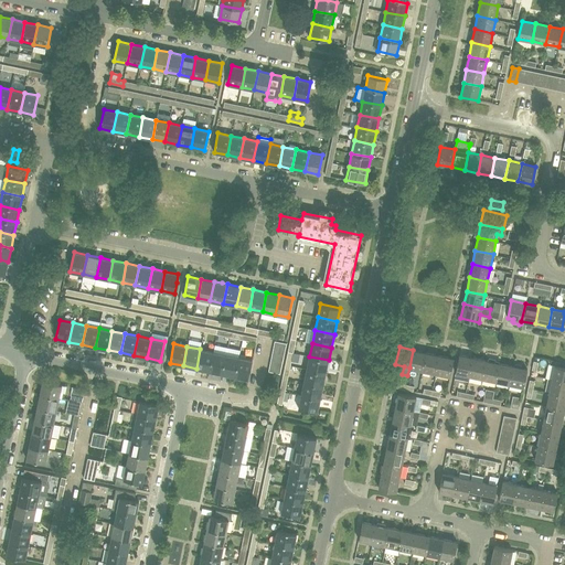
[(209,371),(213,352),(200,349),(196,369),(209,371)]
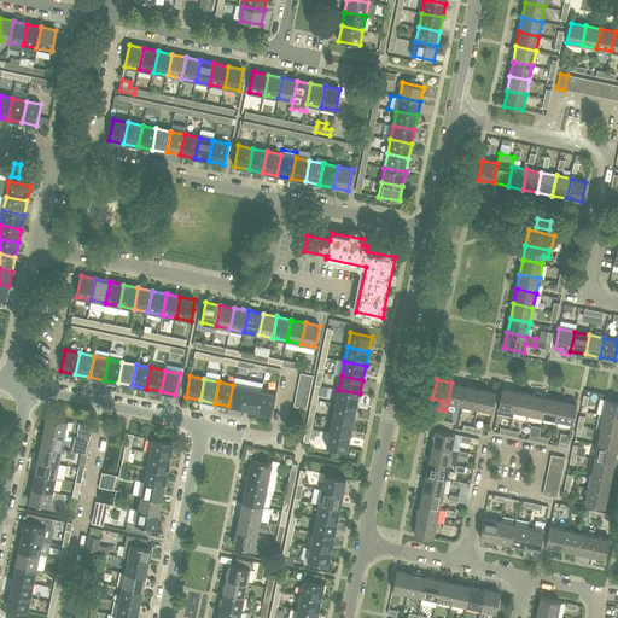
[(462,406),(466,385),(452,383),(448,402),(462,406)]
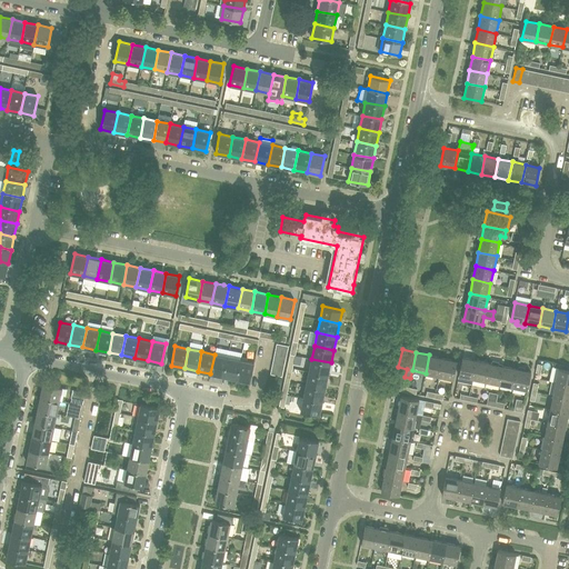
[(223,377),(228,357),(215,355),(210,373),(223,377)]
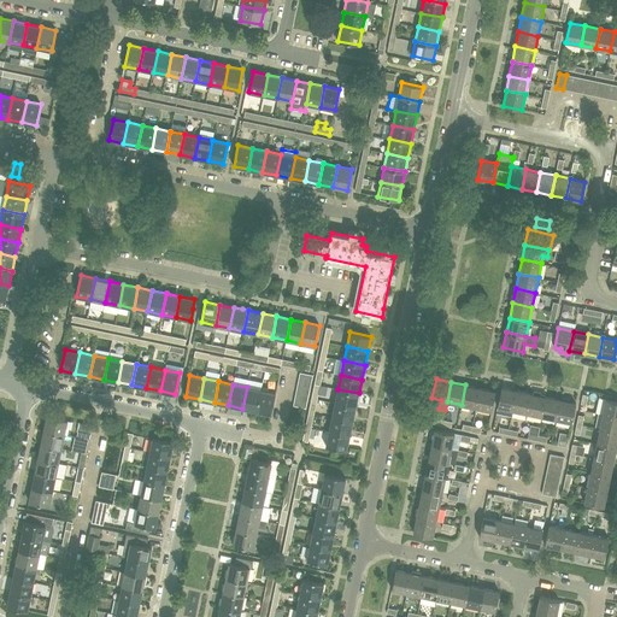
[(476,407),(480,388),(465,385),(462,405),(476,407)]
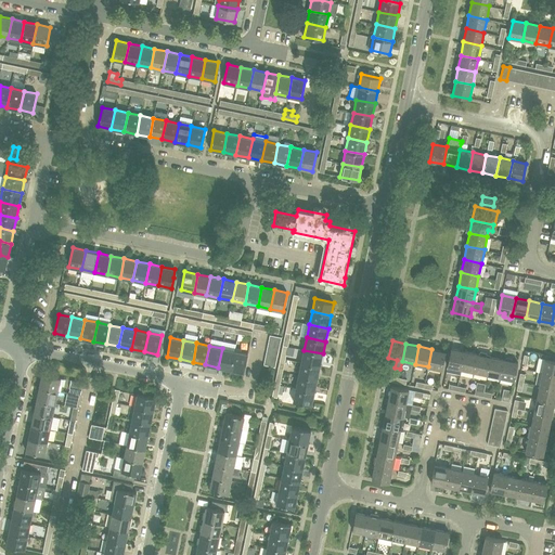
[(231,370),(234,351),(222,348),(218,368),(231,370)]
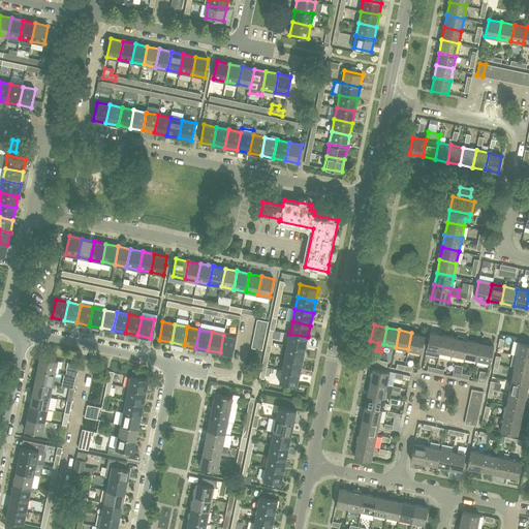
[(440,351),(443,335),(430,332),(427,349),(440,351)]
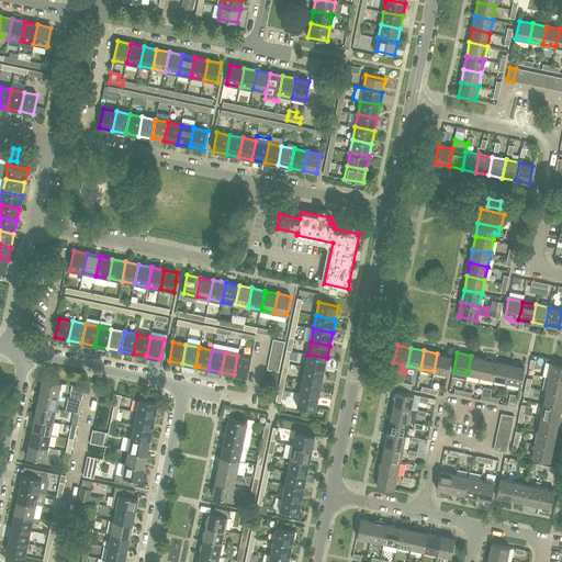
[(437,353),(434,371),(448,374),(451,357),(437,353)]
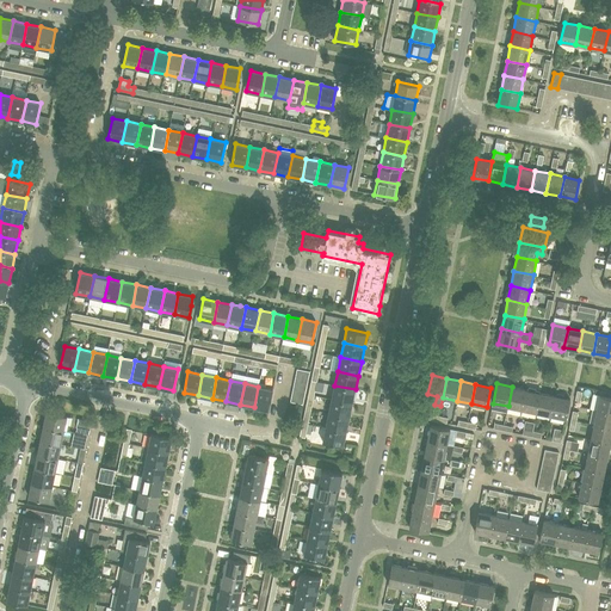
[(352,403),(356,389),(334,386),(332,399),(352,403)]
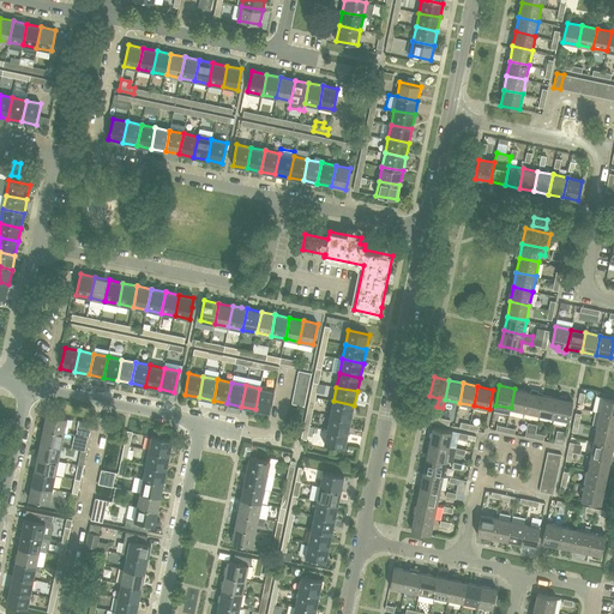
[(259,389),(256,409),(270,413),(275,391),(259,389)]
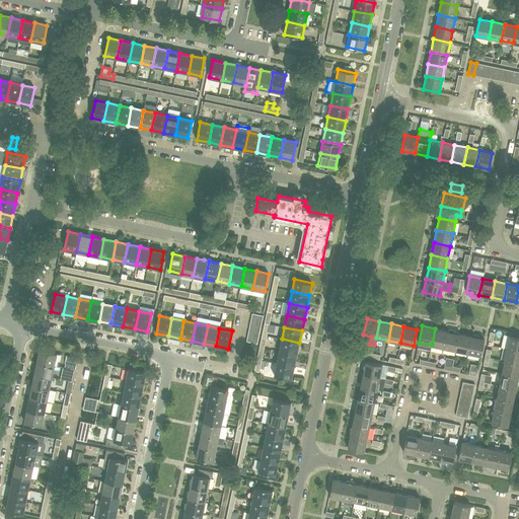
[(444,348),(447,331),(435,328),(432,345),(444,348)]
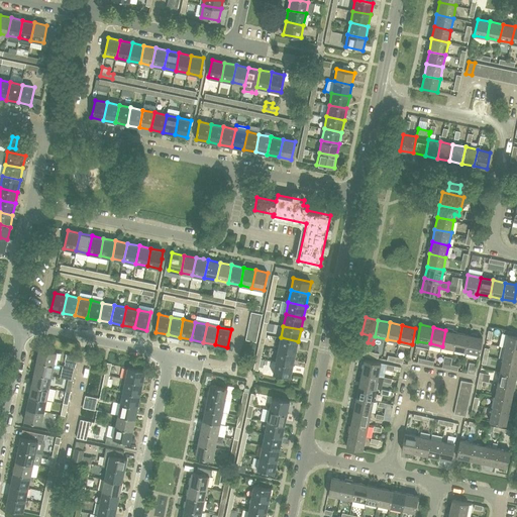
[(457,332),(454,331),(454,330),(454,329),(447,327),(446,328),(446,330),(445,330),(442,346),(454,348),(457,332)]
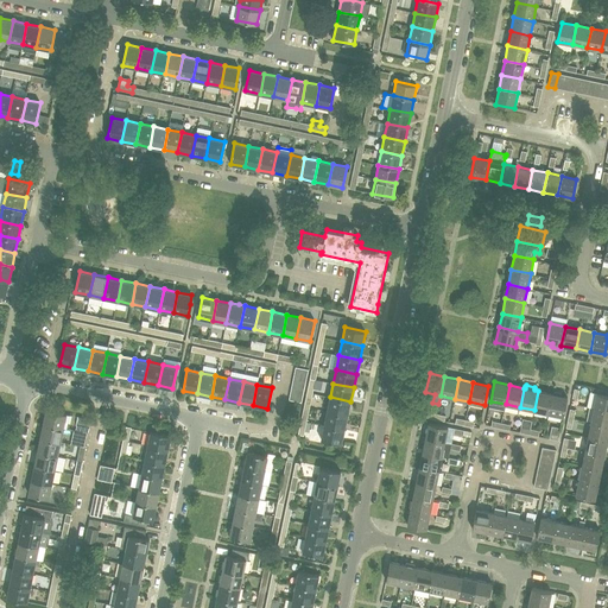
[(549,413),(552,394),(538,391),(534,410),(549,413)]
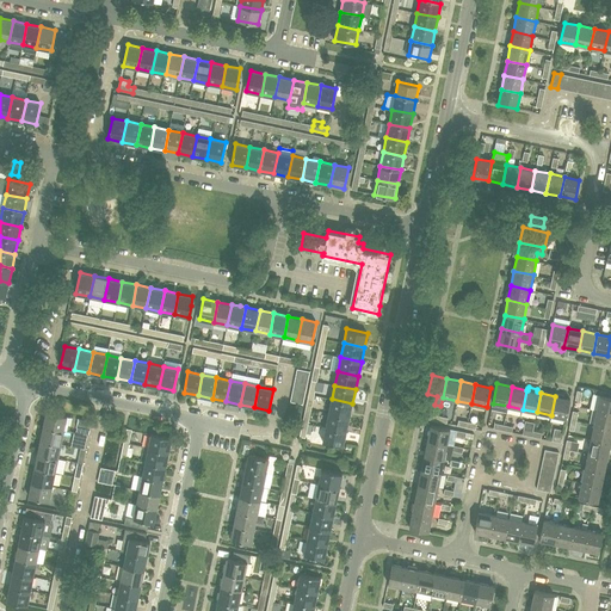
[(571,399),(565,397),(565,396),(563,395),(559,394),(556,395),(556,396),(555,396),(551,415),(567,419),(571,399)]
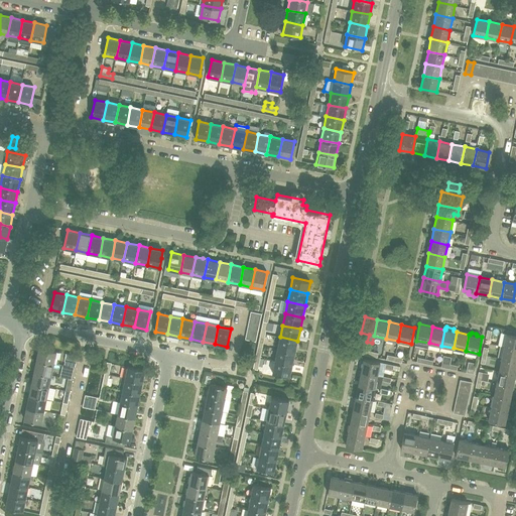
[(504,347),(515,349),(515,335),(507,334),(504,347)]
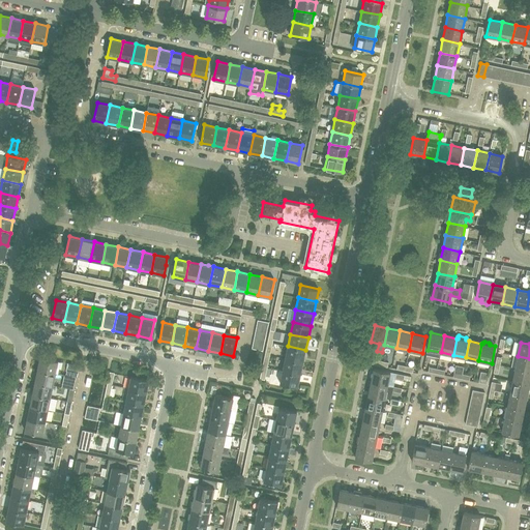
[(303,362),(305,350),(288,346),(285,358),(303,362)]
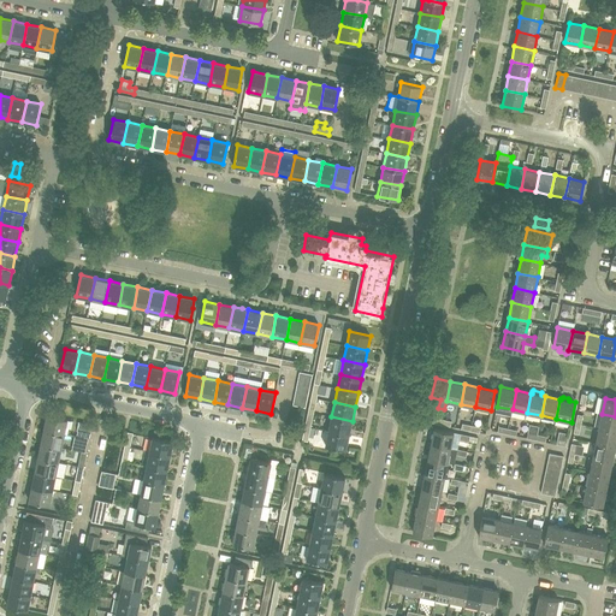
[(615,431),(615,416),(602,414),(599,428),(615,431)]
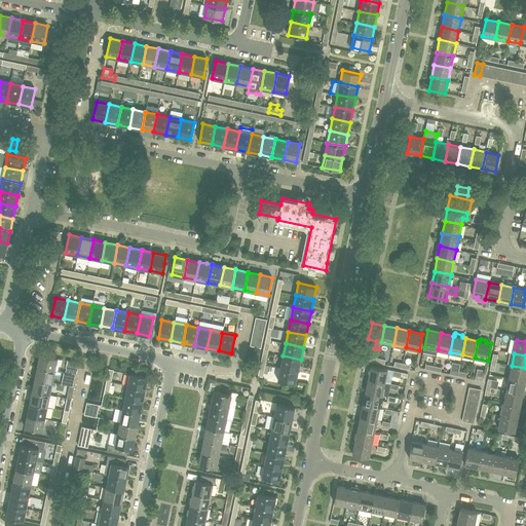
[(37,367),(55,370),(58,358),(40,354),(37,367)]
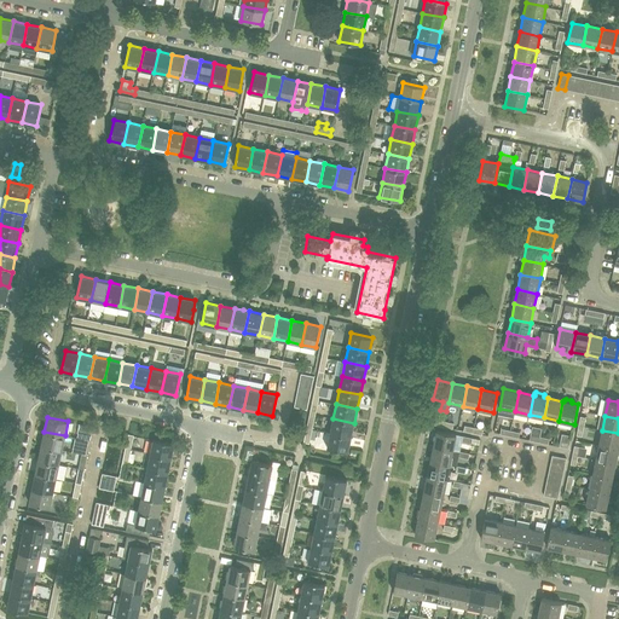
[(351,438),(354,423),(333,418),(330,433),(351,438)]
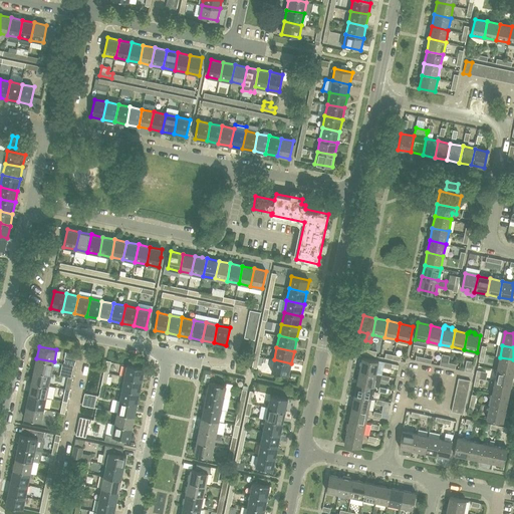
[(77,354),(72,353),(65,351),(64,359),(71,361),(70,365),(74,366),(77,354)]
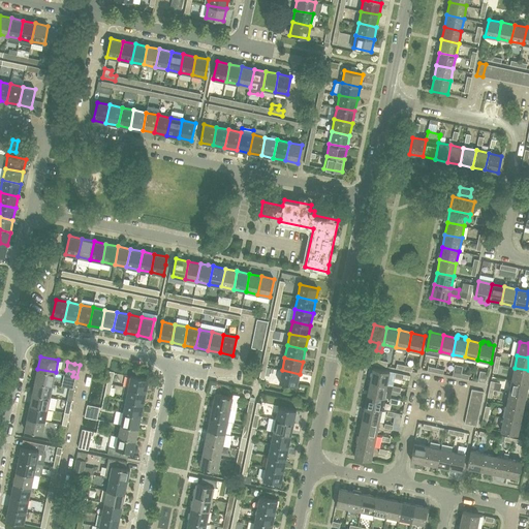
[(271,368),(267,367),(262,366),(259,377),(265,378),(266,375),(269,375),(271,368)]
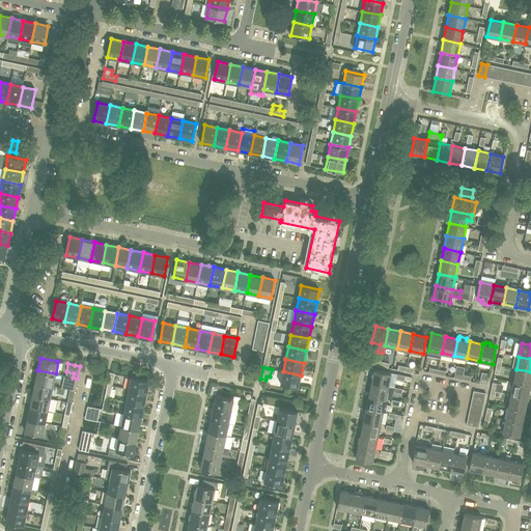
[(371,382),(389,386),(391,372),(374,369),(371,382)]
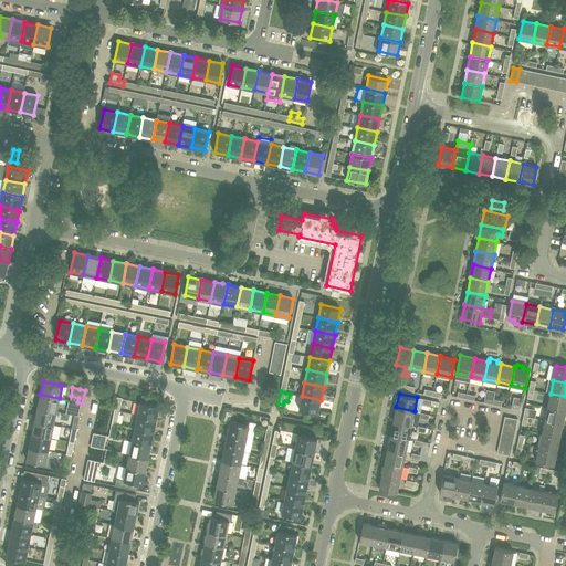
[(565,410),(565,407),(565,396),(551,394),(547,407),(565,410)]
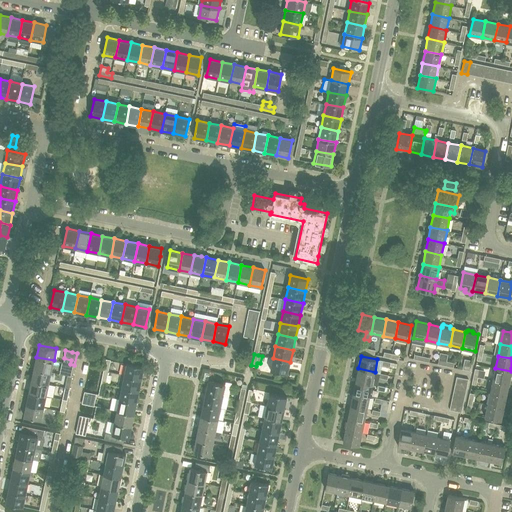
[(51,372),(54,360),(36,357),(34,369),(51,372)]
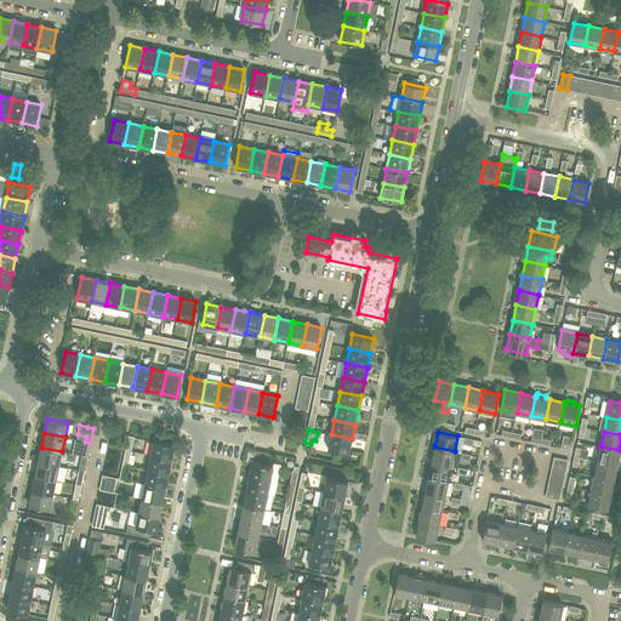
[(349,454),(352,439),(331,434),(328,449),(349,454)]
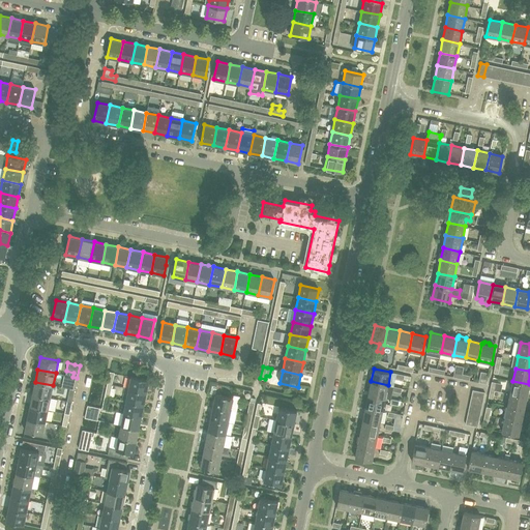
[(128,388),(147,392),(149,380),(131,376),(128,388)]
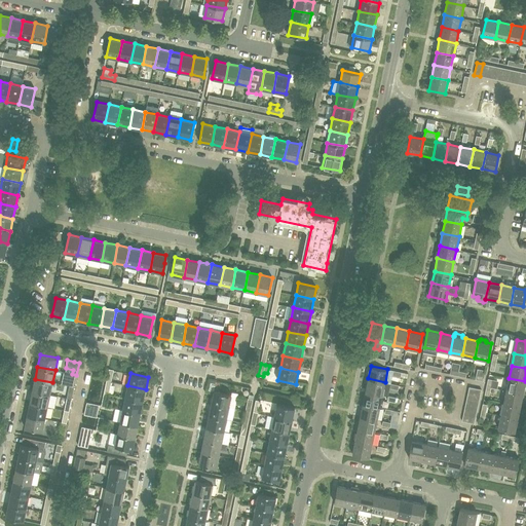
[(382,395),(385,382),(368,378),(366,391),(382,395)]
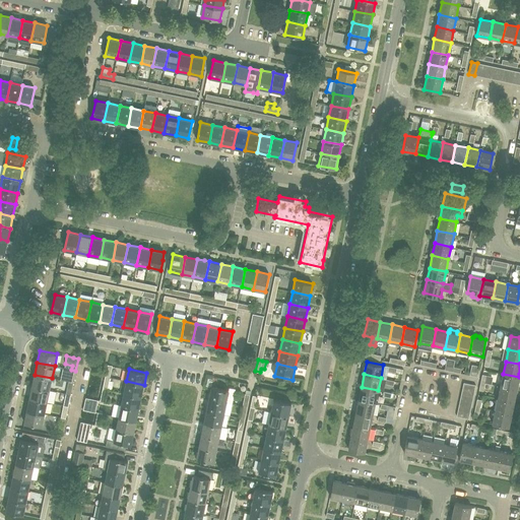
[(517,389),(519,377),(503,374),(501,386),(517,389)]
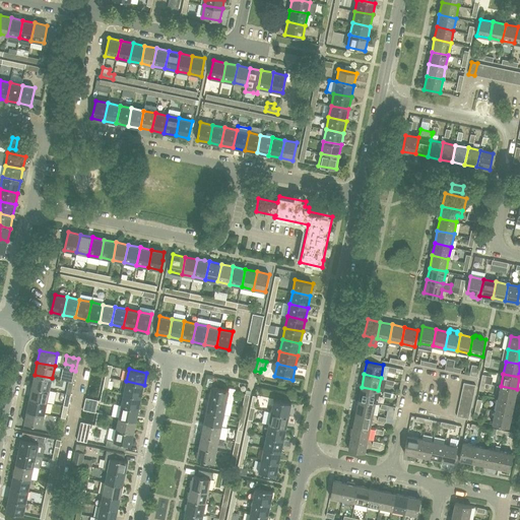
[(50,390),(52,378),(35,375),(31,386),(50,390)]
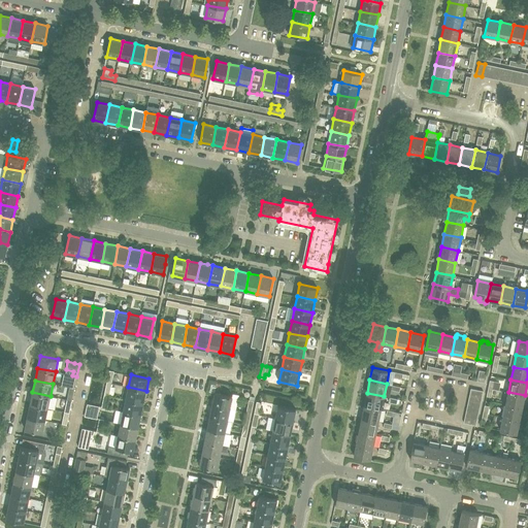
[(111,388),(111,384),(107,383),(104,395),(109,396),(112,396),(114,388),(111,388)]
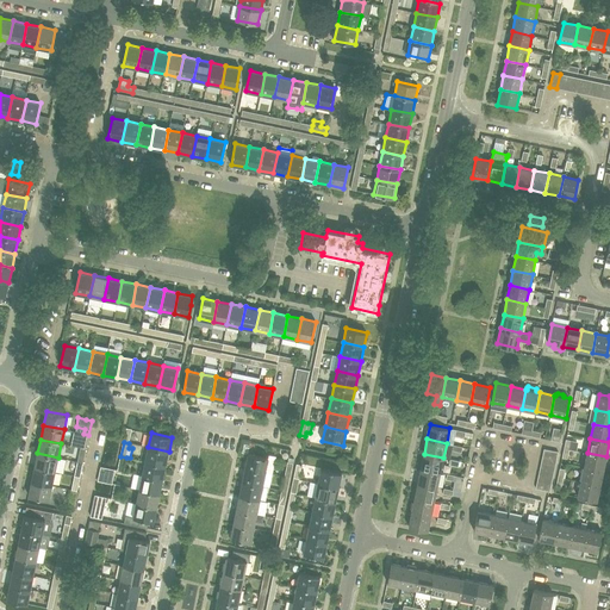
[(166,465),(169,452),(148,447),(145,461),(166,465)]
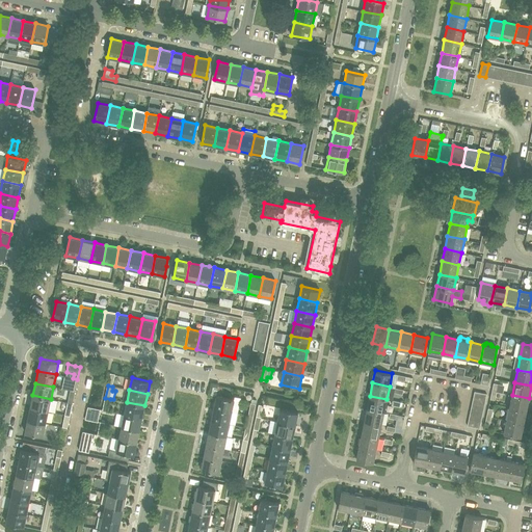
[(474,397),(485,400),(486,394),(475,391),(474,397)]
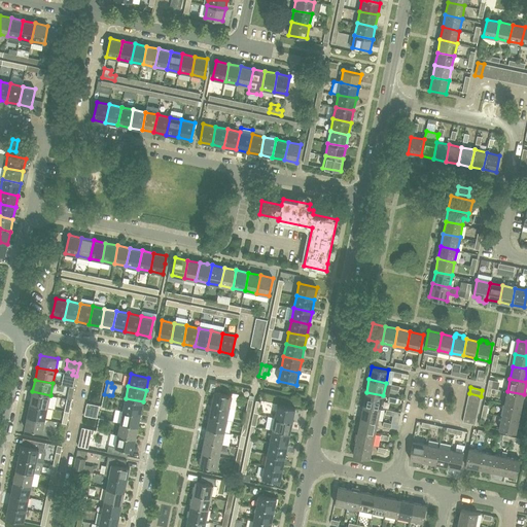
[(47,408),(50,395),(32,391),(30,403),(47,408)]
